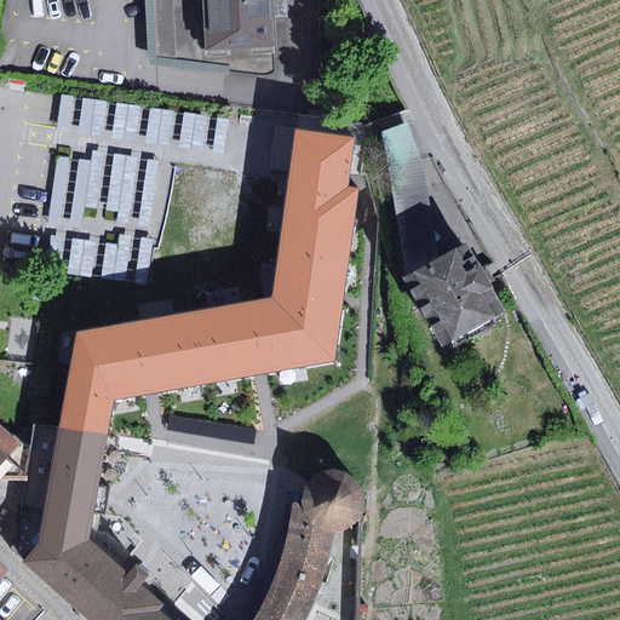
[(153,0),(156,57),(235,72),(252,74),(263,74),(269,73),(274,68),(276,61),(276,50),(273,0),(153,0)]
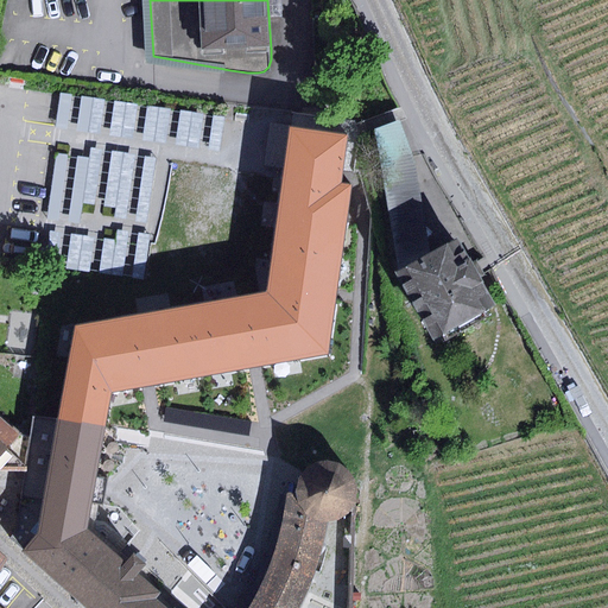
[(279,0),(271,0),(272,17),(280,17),(279,0)]
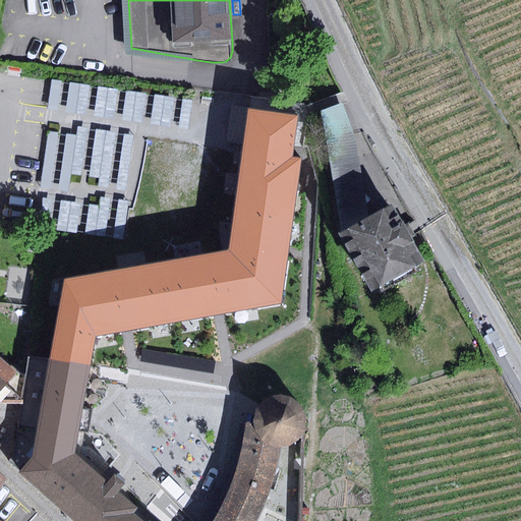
[(154,107),(195,111),(197,95),(155,91),(154,107)]
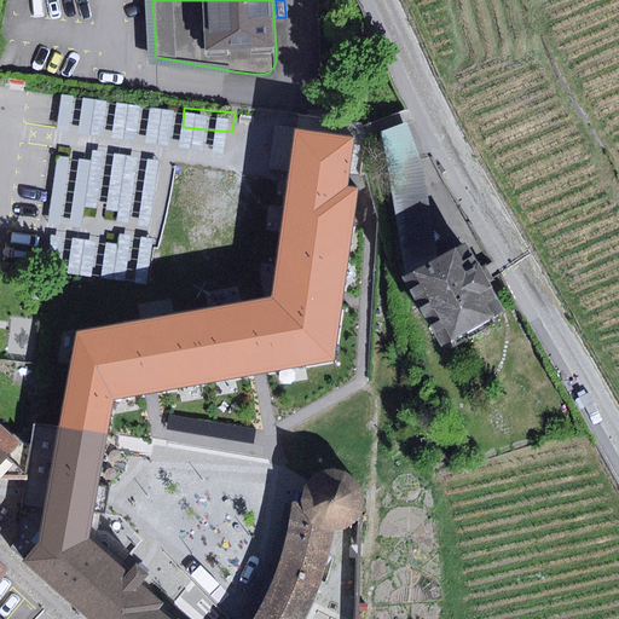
[(404,123),(381,133),(405,277),(438,259),(423,167),(404,123)]
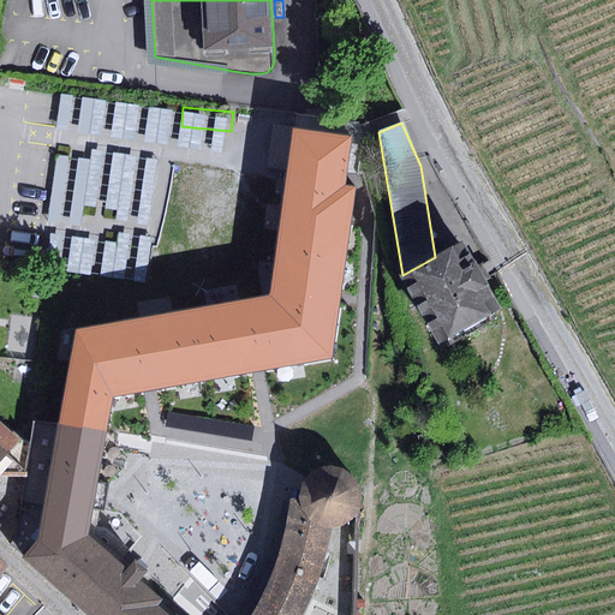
[(113,398),(332,358),(356,186),(346,185),(352,137),(292,129),(269,294),(75,330),(58,424),(107,430),(113,398)]
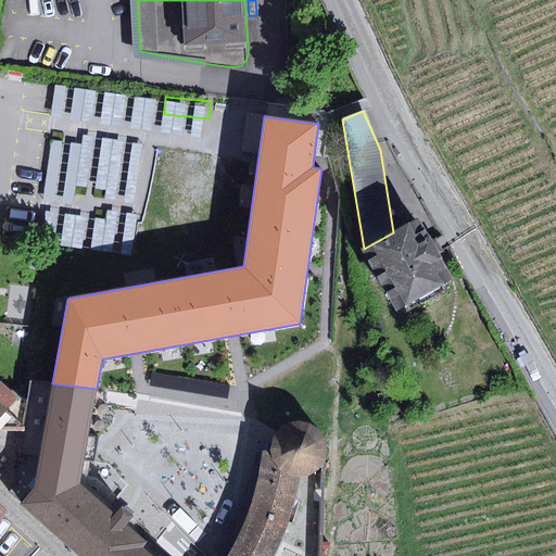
[(364,249),(361,251),(396,312),(444,285),(438,275),(449,268),(426,228),(415,235),(408,224),(393,232),(364,249)]
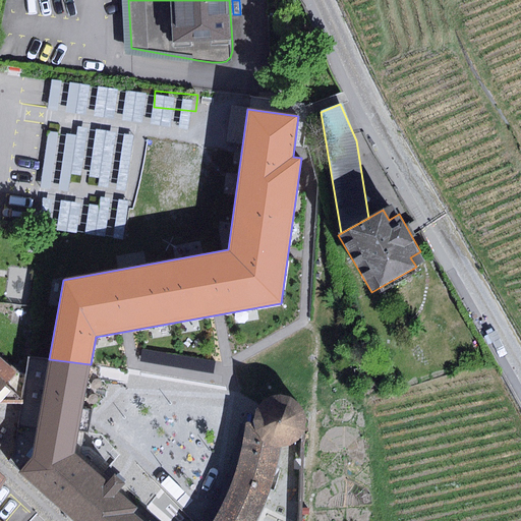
[(25,373),(17,372),(0,355),(0,404),(22,405),(25,373)]
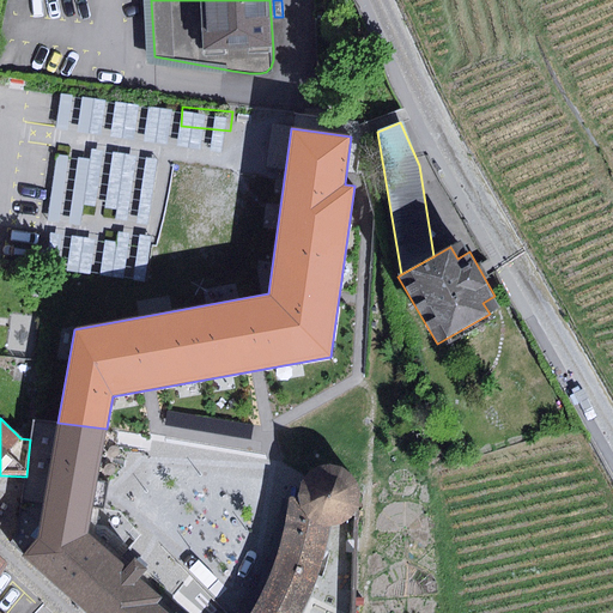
[(127,566),(90,535),(96,495),(107,429),(58,423),(32,419),(30,439),(26,477),(24,489),(13,542),(25,553),(22,557),(86,612),(149,612),(157,604),(162,599),(140,580),(149,570),(134,558),(127,566)]
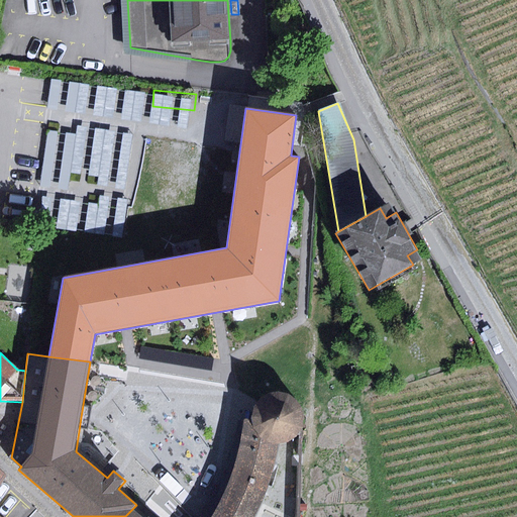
[(254,419),(255,427),(260,434),(266,439),(274,441),(282,441),(290,439),(296,434),(300,427),(302,420),(301,412),(298,406),(293,400),(286,397),(279,395),(272,396),(265,399),(260,404),(255,411),(254,419)]
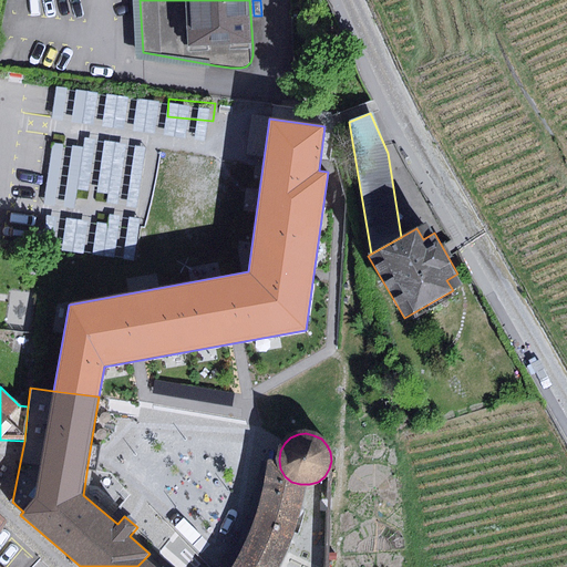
[(280,468),(279,460),(267,462),(263,490),(257,512),(248,536),(237,560),(233,566),(280,566),(284,562),(292,536),(300,515),(306,493),(309,484),(300,484),(291,482),(285,476),(280,468)]
